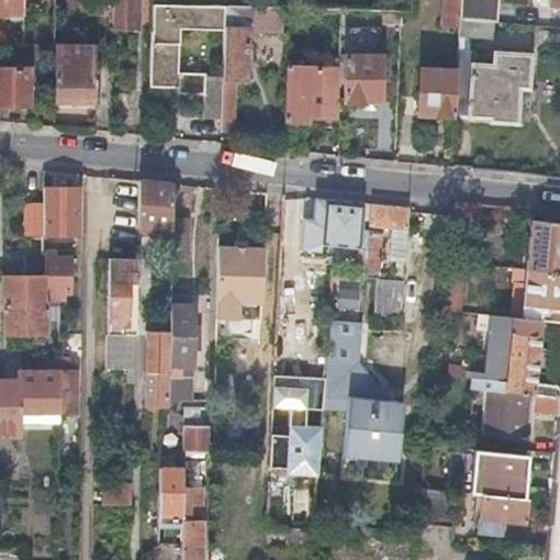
[(0,0),(0,14),(23,14),(23,0),(0,0)]
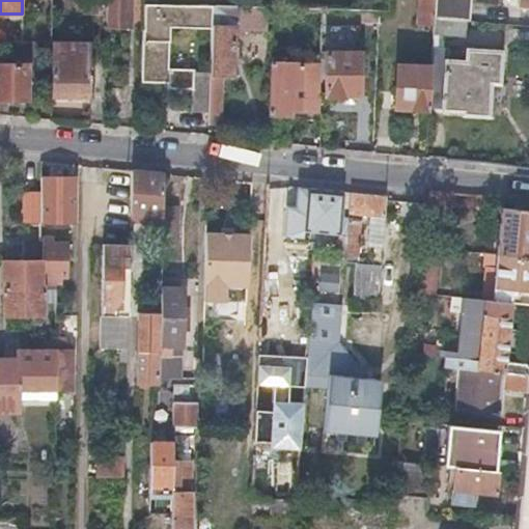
[(108,0),(108,28),(130,28),(130,0),(108,0)]
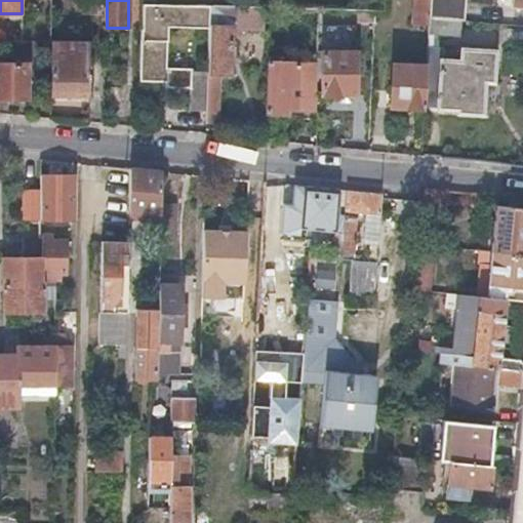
[(430,17),(431,0),(415,0),(414,24),(430,25),(430,17)]
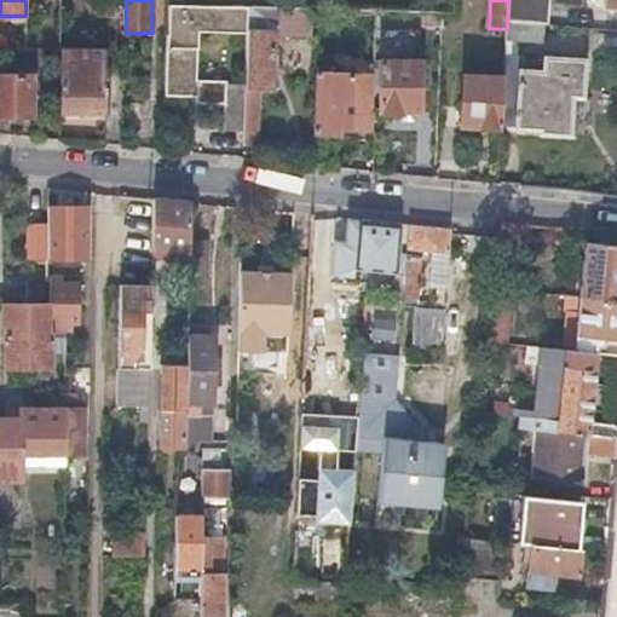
[(508,0),(507,21),(545,23),(546,0),(508,0)]
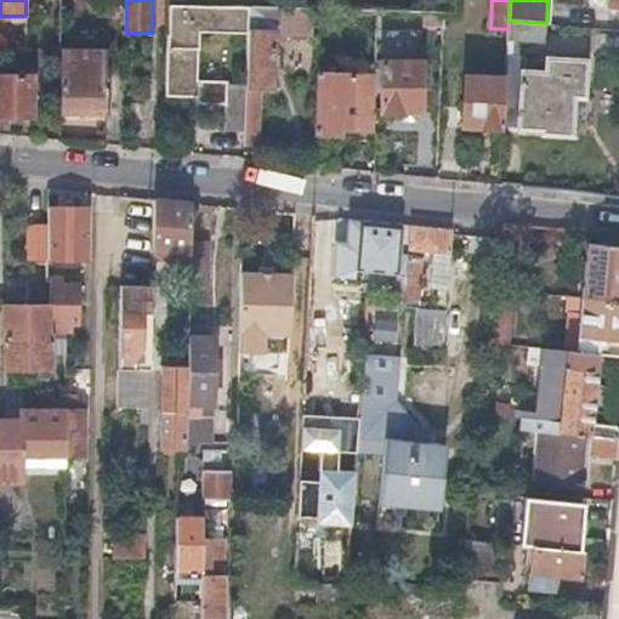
[(248,33),(249,7),(168,5),(165,97),(196,98),(196,104),(227,106),(226,136),(244,136),(246,86),(227,86),(227,80),(197,79),(198,30),(248,33)]
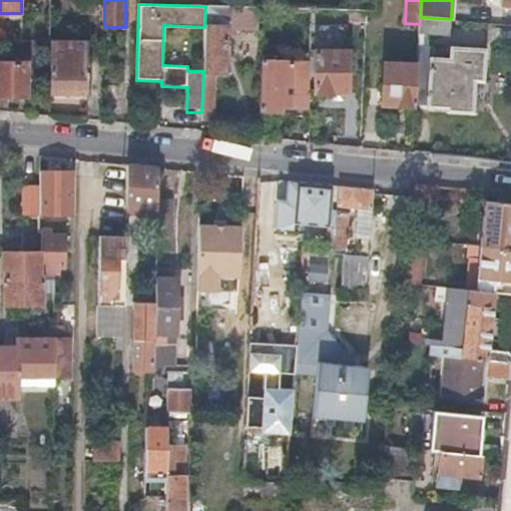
[(258,29),(259,7),(205,6),(204,27),(203,71),(201,112),(201,121),(213,122),(215,72),(226,73),(227,30),(240,31),(240,28),(258,29)]
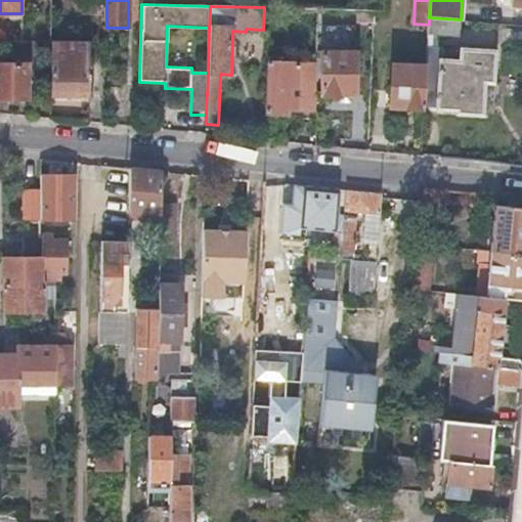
[(461,19),(429,17),(429,25),(428,33),(460,35),(461,19)]
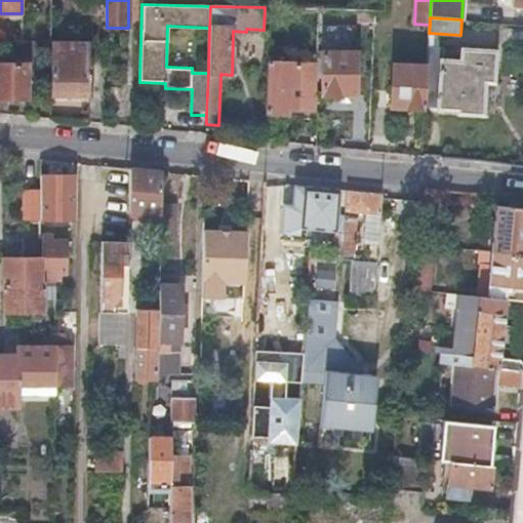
[(51,75),(50,96),(89,97),(89,45),(51,44),(51,75)]
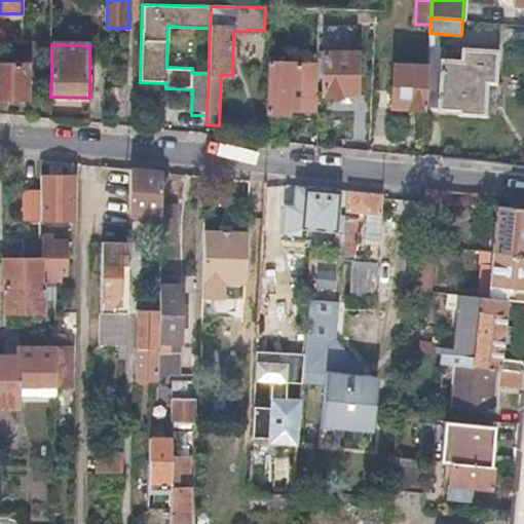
[(445,46),(428,45),(427,67),(424,105),(439,106),(439,109),(459,110),(458,113),(483,115),(486,82),(494,82),(496,51),(463,49),(462,63),(443,62),(445,46)]
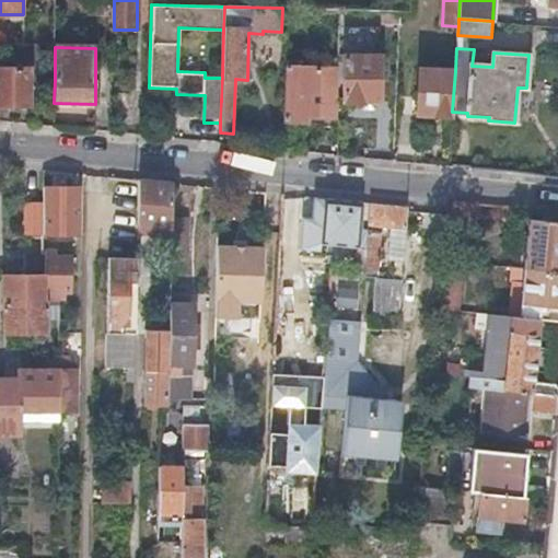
[(345,56),(344,102),(379,102),(381,56),(345,56)]
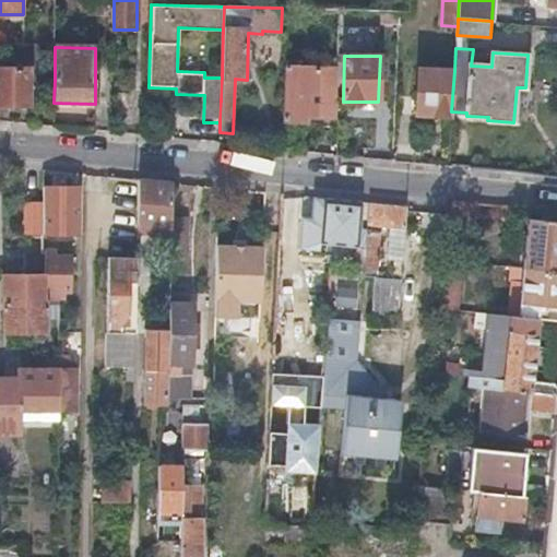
[(338,118),(339,68),(286,66),(284,121),(308,121),(308,117),(338,118)]
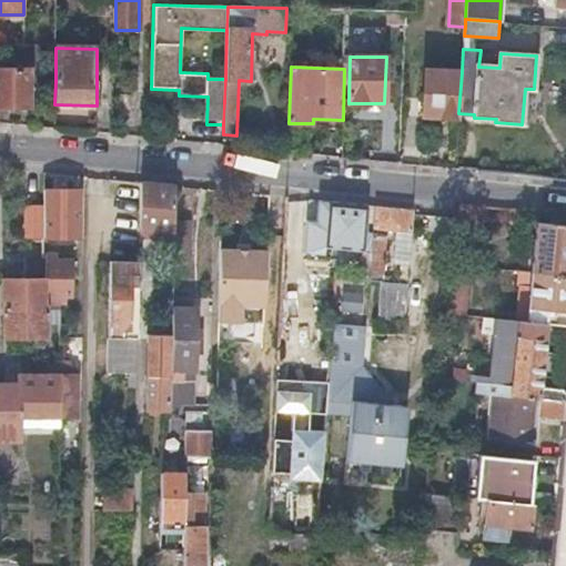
[(31,70),(0,69),(0,102),(30,103),(31,70)]
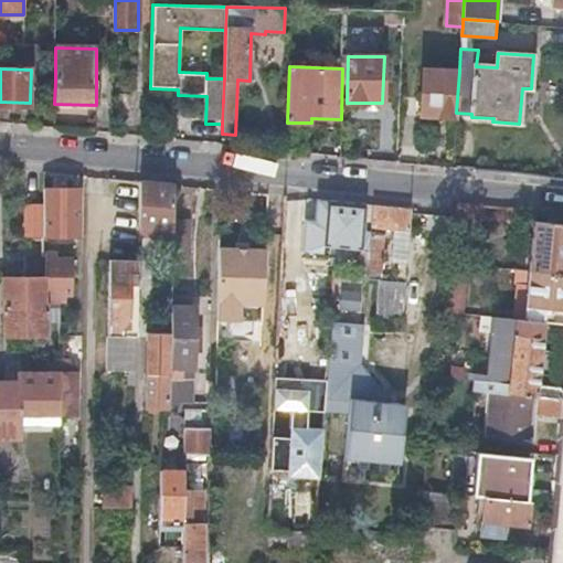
[(421,114),(456,117),(456,113),(459,72),(423,70),(421,114)]
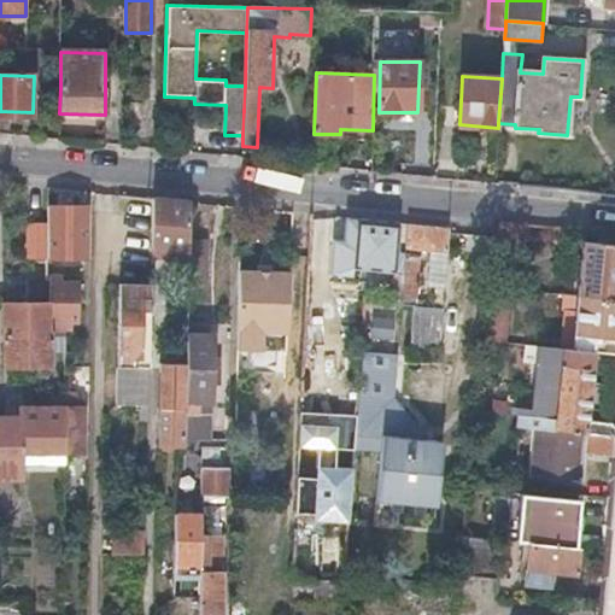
[(192,200),(154,197),(152,250),(189,252),(191,239),(192,200)]
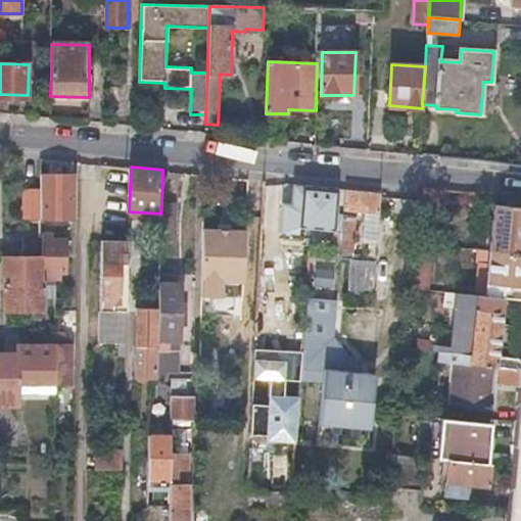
[(75,175),(42,175),(42,218),(75,218),(75,175)]
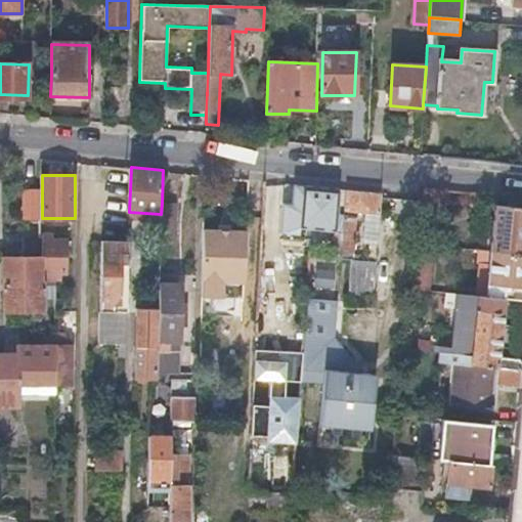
[(340,188),(294,183),(293,206),(280,206),(278,226),(337,231),(340,188)]
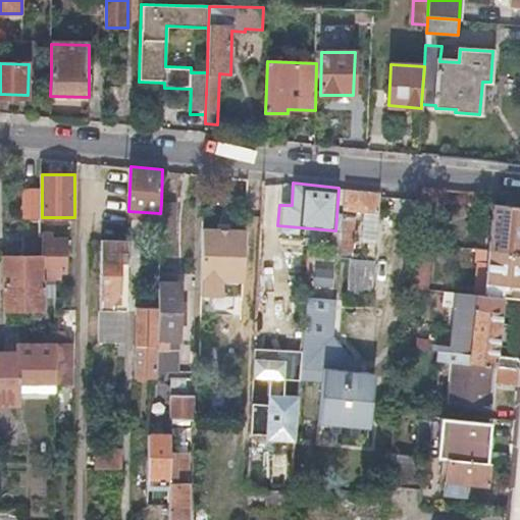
[(421,187),(417,244),(438,246),(442,206),(440,206),(442,189),(421,187)]
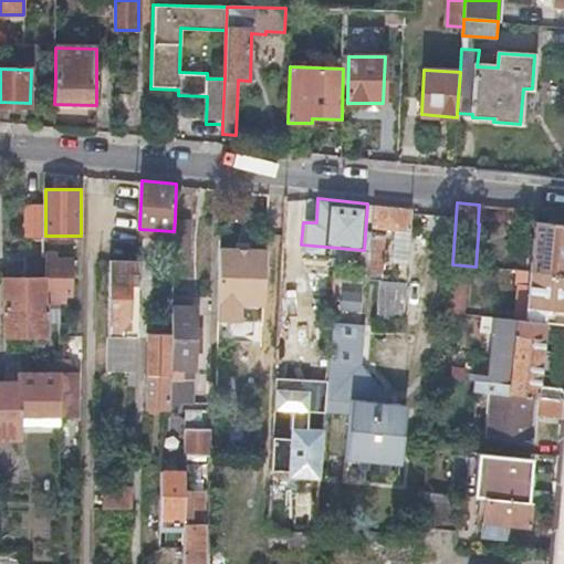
[(413,208),(375,205),(373,228),(397,230),(411,231),(413,208)]
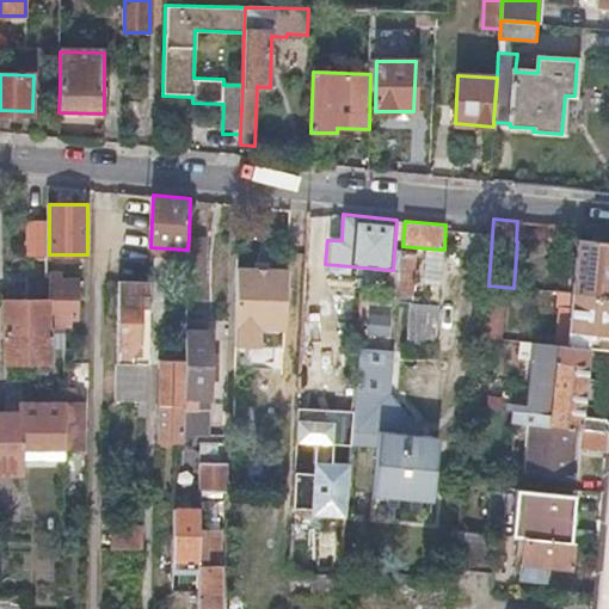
[(189,237),(188,250),(188,280),(203,280),(205,238),(189,237)]
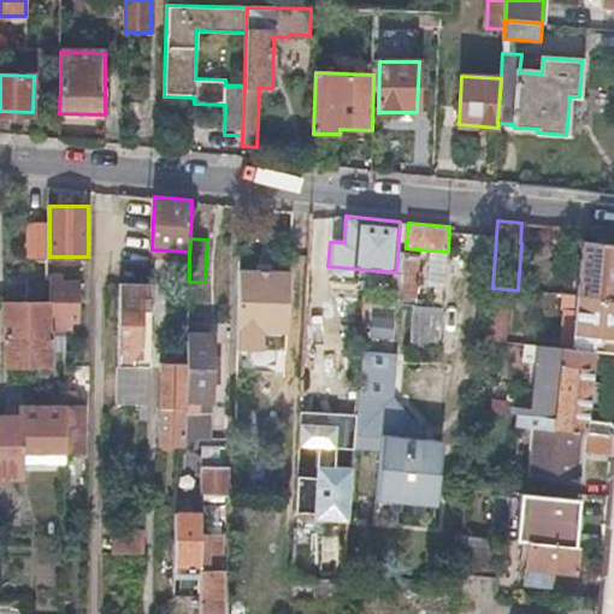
[(613,244),(582,242),(577,296),(613,299),(613,244)]
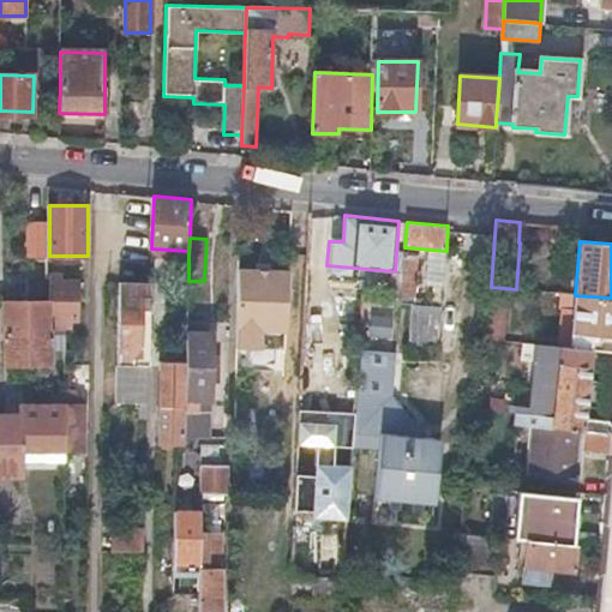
[(447,251),(431,250),(429,276),(444,277),(447,251)]
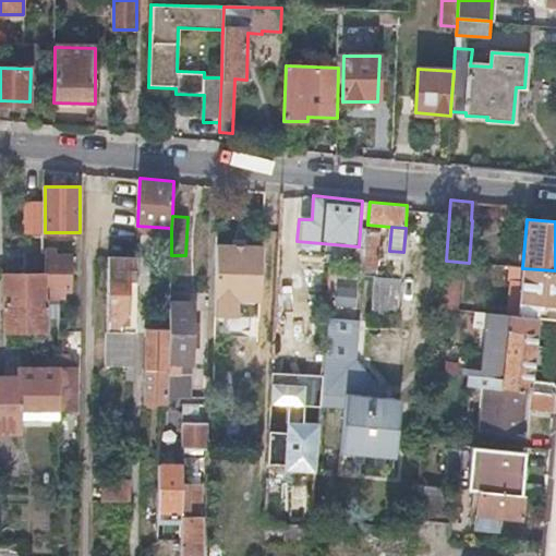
[(366,233),(364,276),(374,276),(371,313),(398,315),(401,277),(381,276),(384,236),(366,233)]
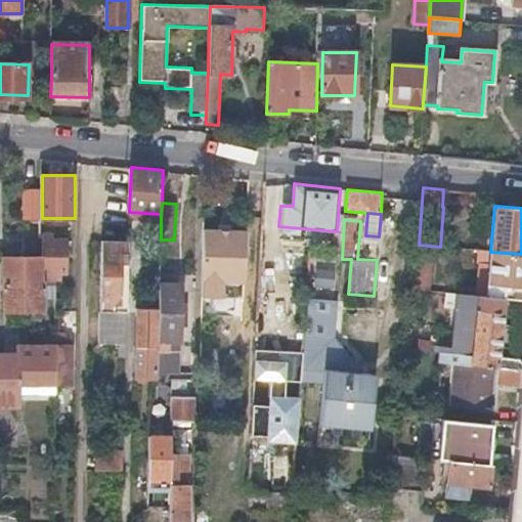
[(244,280),(247,230),(203,228),(201,295),(222,296),(223,279),(244,280)]
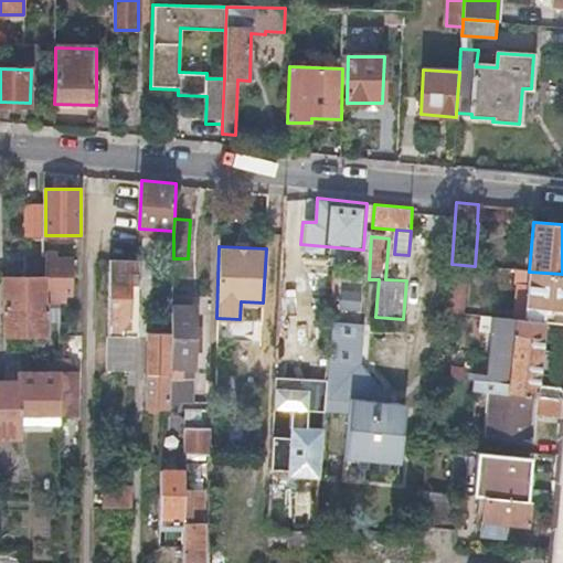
[(49,254),(49,255),(48,304),(62,304),(66,304),(65,296),(71,296),(71,259),(56,259),(56,254),(49,254)]
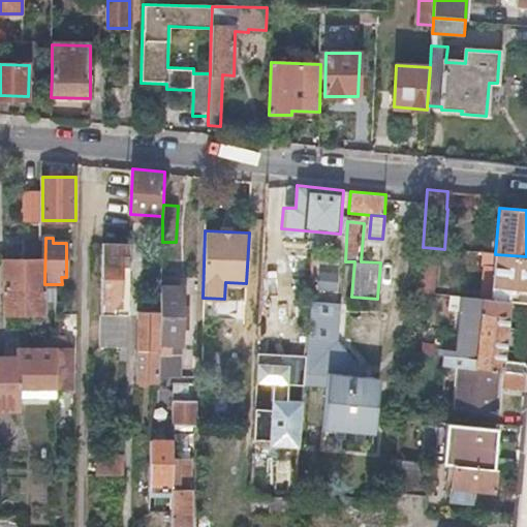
[(131,244),(129,244),(102,244),(100,314),(127,315),(129,261),(131,261),(131,244)]
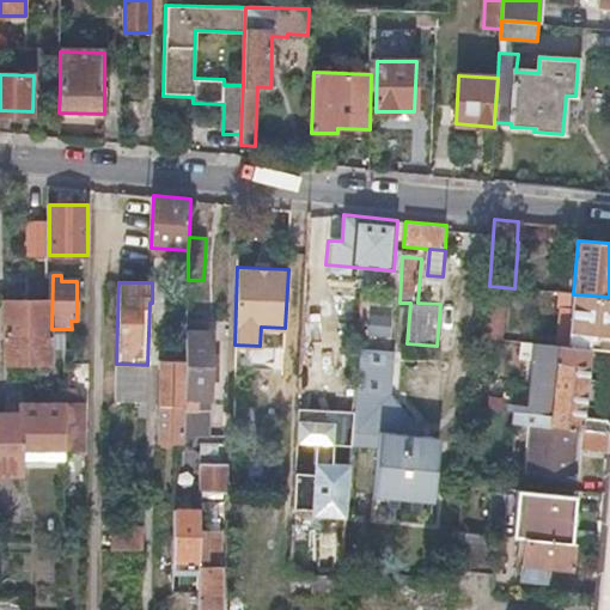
[(609,297),(573,294),(568,346),(587,348),(589,335),(609,336),(609,297)]
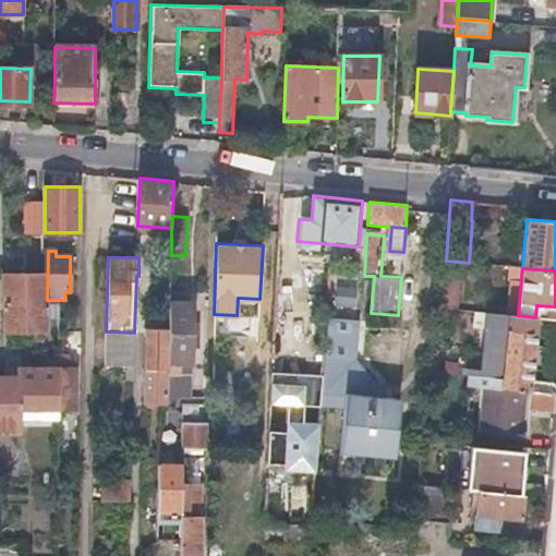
[(46,274),(3,275),(3,302),(4,303),(4,336),(11,336),(11,330),(46,330),(47,300),(46,300),(46,274)]
